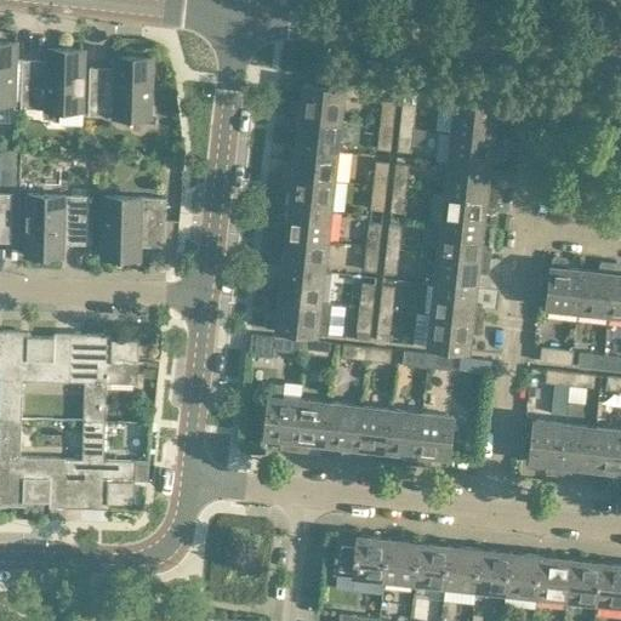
[(0,100),(15,101),(16,40),(0,39),(0,100)]
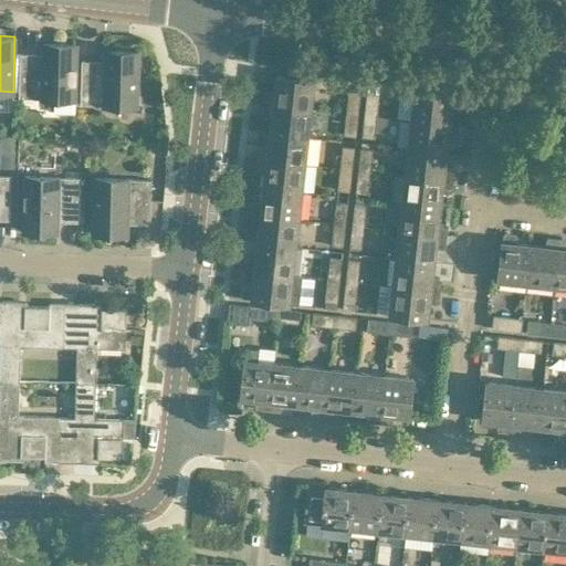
[(14,54),(13,92),(19,92),(19,97),(54,98),(75,98),(76,43),(43,43),(42,53),(20,53),(20,54),(14,54)]
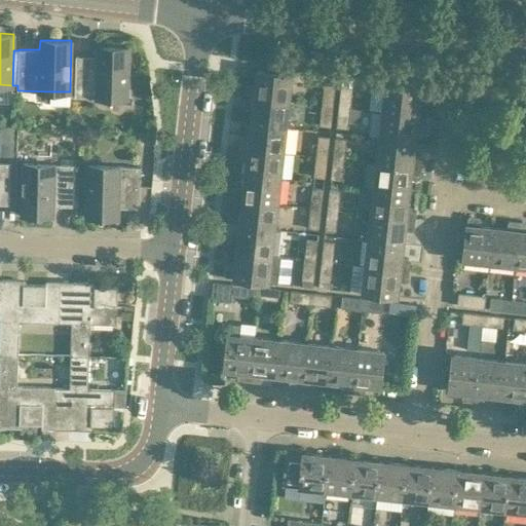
[(74,97),(127,98),(128,47),(97,46),(96,55),(75,55),(74,97)]
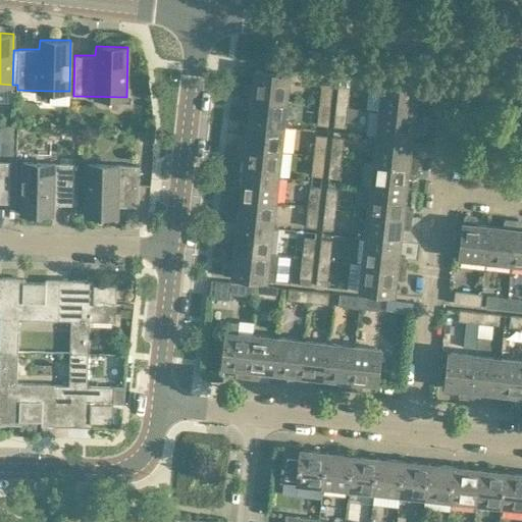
[(246,84),(244,96),(286,101),(290,74),(254,70),(252,85),(246,84)]
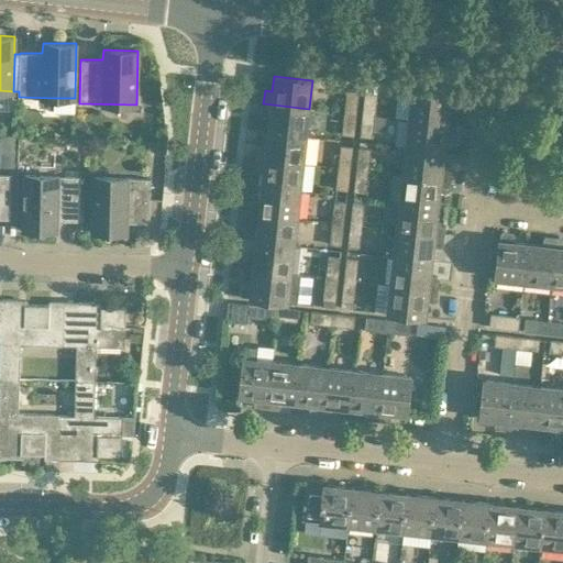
[(412,84),(409,120),(453,124),(455,111),(449,111),(450,95),(434,94),(435,86),(412,84)]
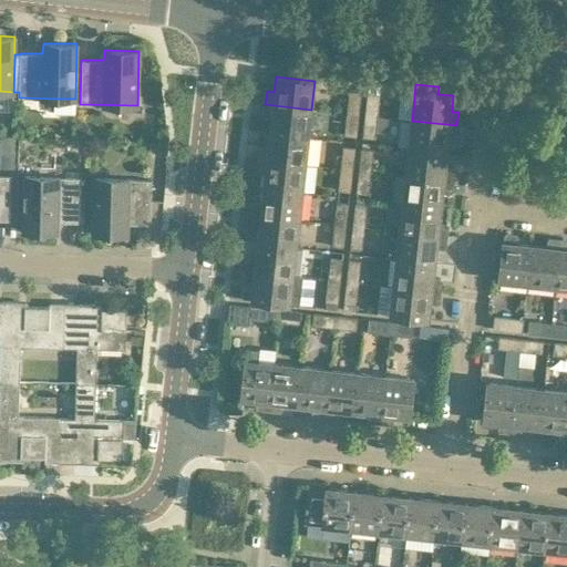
[(349,92),(347,114),(358,115),(361,93),(349,92)]
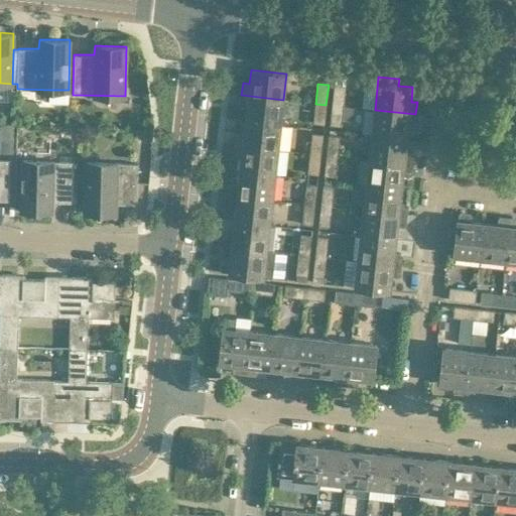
[(335,85),(333,105),(343,106),(345,87),(335,85)]
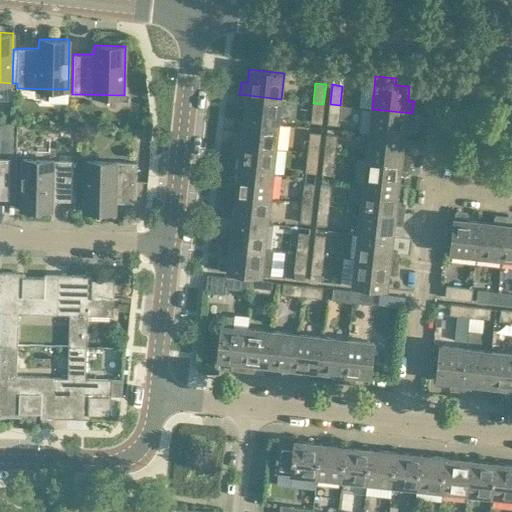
[(245,107),(243,120),(278,124),(281,99),(239,94),(238,106),(245,107)]
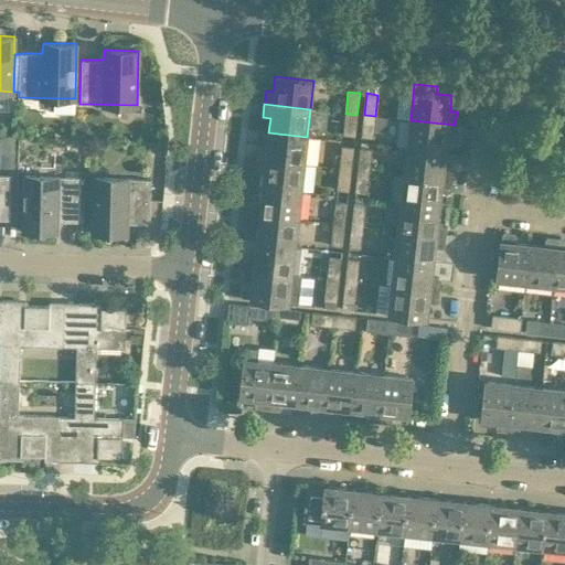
[(356,115),(345,114),(343,135),(354,136),(356,115)]
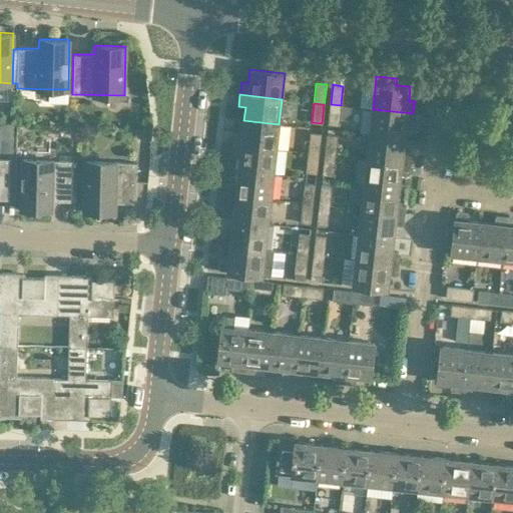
[(341,105),(331,104),(329,124),(338,125),(341,105)]
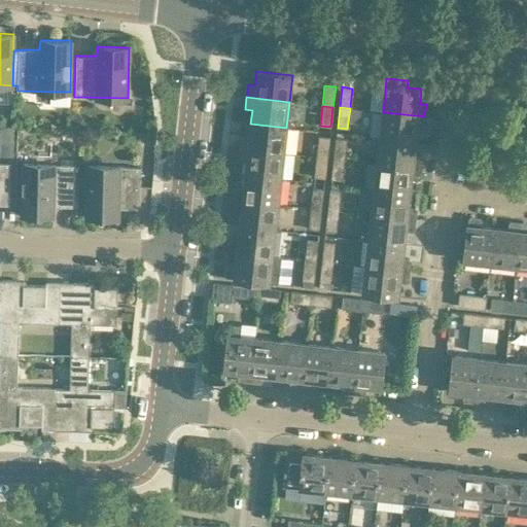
[(383,112),(380,138),(415,142),(417,128),(423,129),(424,116),(383,112)]
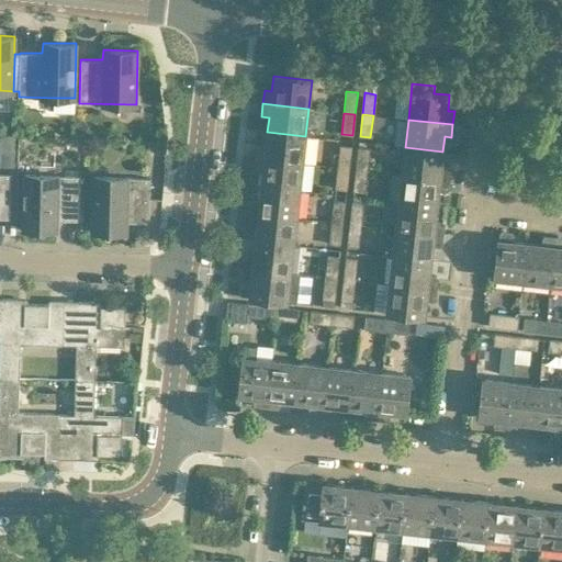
[(83,121),(76,127),(85,138),(92,131),(83,121)]
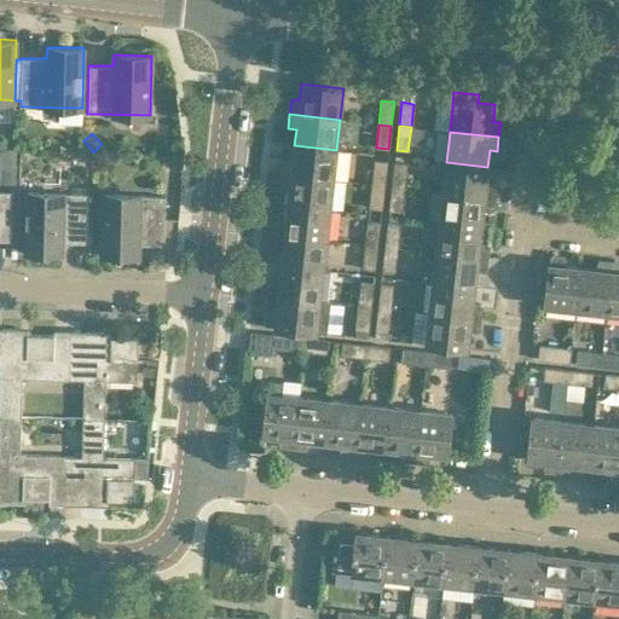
[(284,161),(283,175),(333,180),(336,150),(294,145),(293,161),(284,161)]
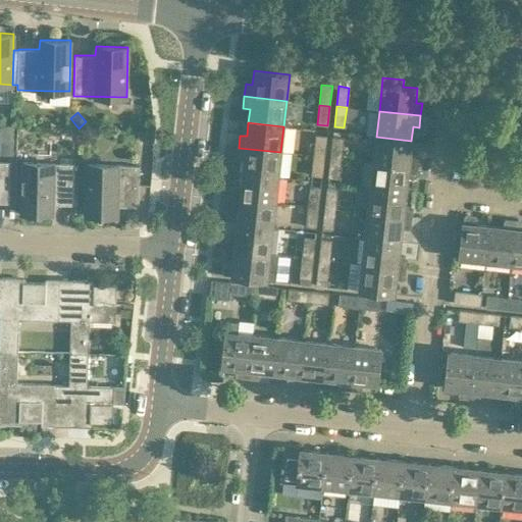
[(0,124),(0,131),(0,139),(13,140),(13,125),(0,124)]
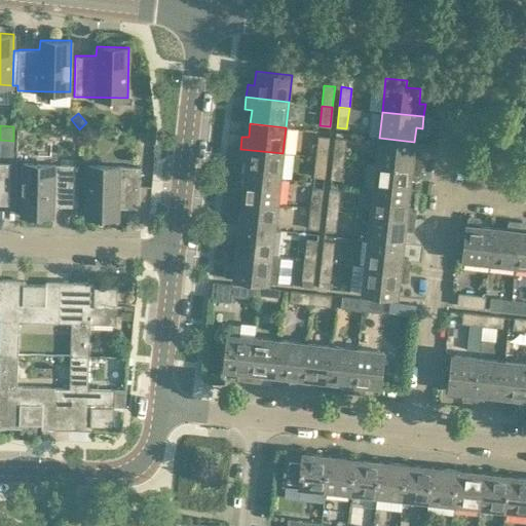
[(66,130),(66,144),(81,144),(81,132),(66,130)]
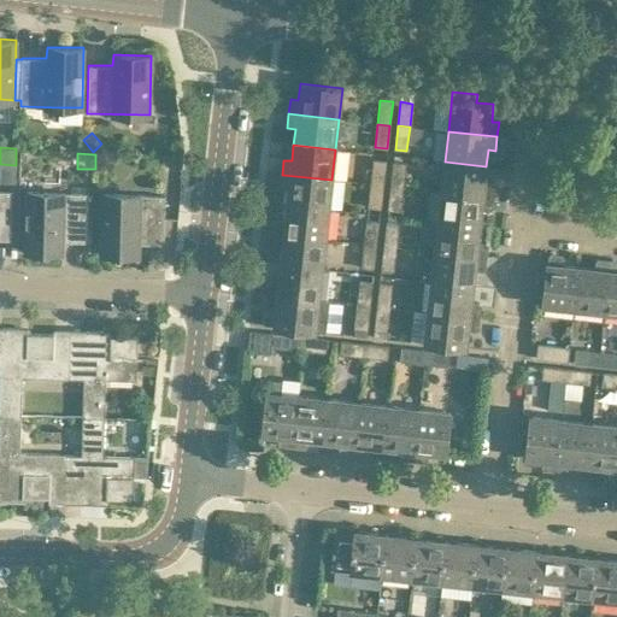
[(366,169),(365,177),(371,178),(370,184),(383,186),(386,160),(372,158),(372,169),(366,169)]
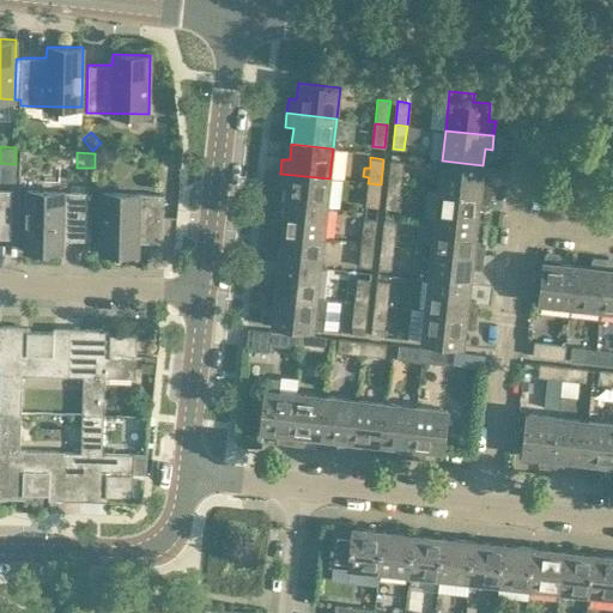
[(390,161),(388,184),(401,186),(404,162),(390,161)]
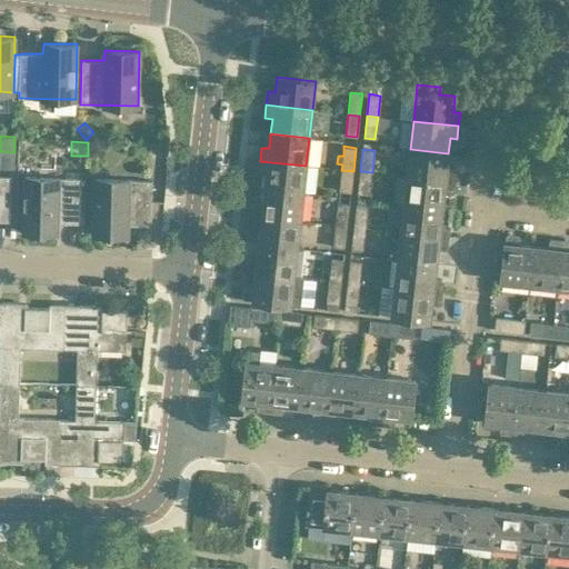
[(410,149),(407,177),(452,181),(455,169),(447,168),(448,153),(410,149)]
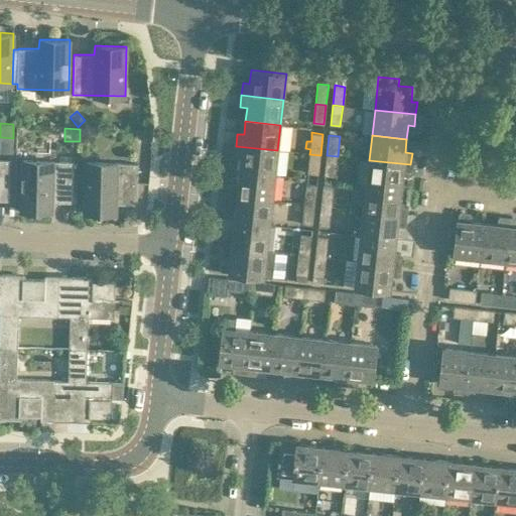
[(240,158),(239,171),(274,175),(277,150),(236,146),(235,158),(240,158)]
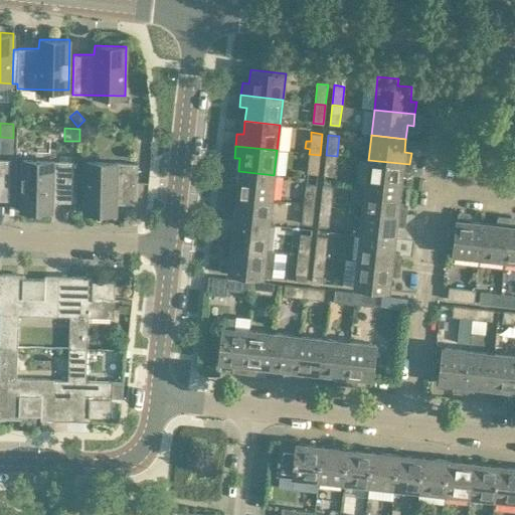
[(22,189),(21,209),(51,210),(52,196),(56,196),(56,201),(72,201),(72,181),(73,161),(73,155),(59,154),(59,160),(22,159),(22,189)]
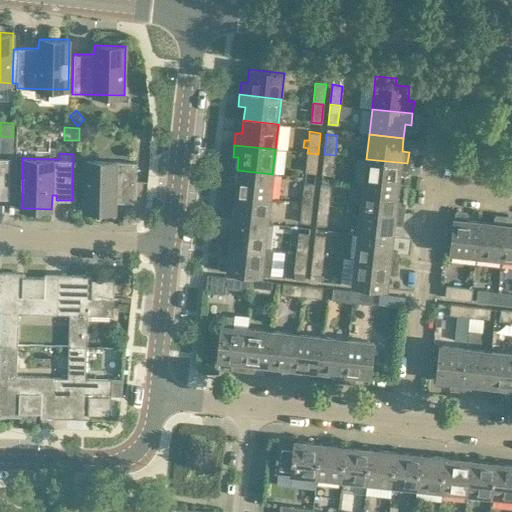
[(307,153),(306,172),(316,173),(318,154),(307,153)]
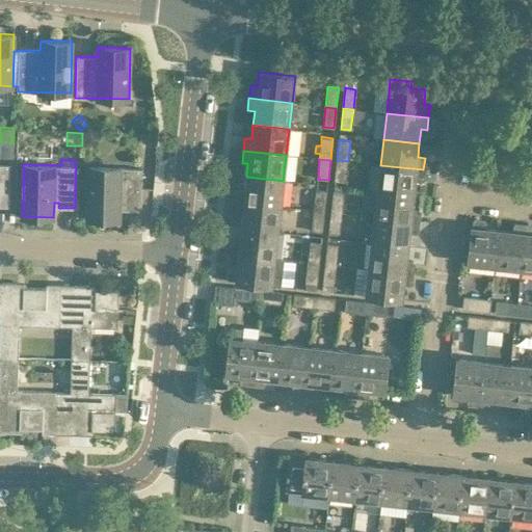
[(337,160),(335,181),(346,182),(348,161),(337,160)]
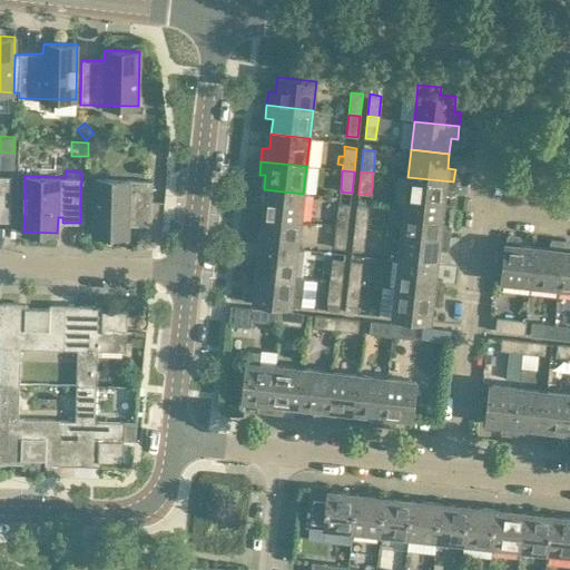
[(0,175),(0,220),(10,220),(11,176),(0,175)]
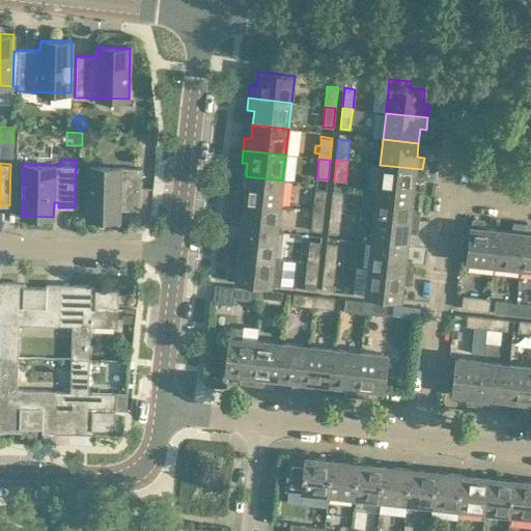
[(369,164),(367,188),(376,189),(376,191),(412,195),(414,182),(421,182),(422,169),(380,165),(369,164)]
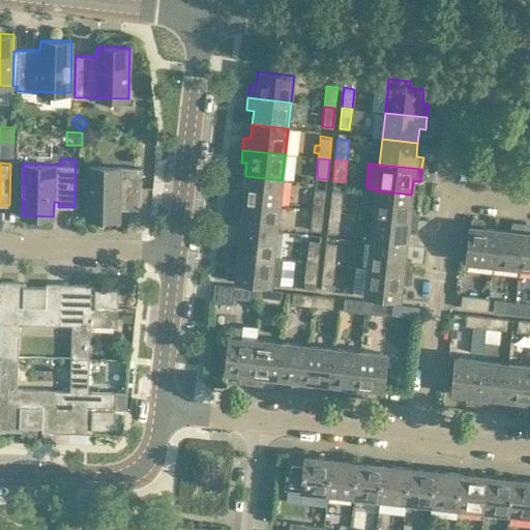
[(89,166),(87,217),(119,218),(119,204),(124,204),(124,209),(141,209),(142,168),(89,166)]
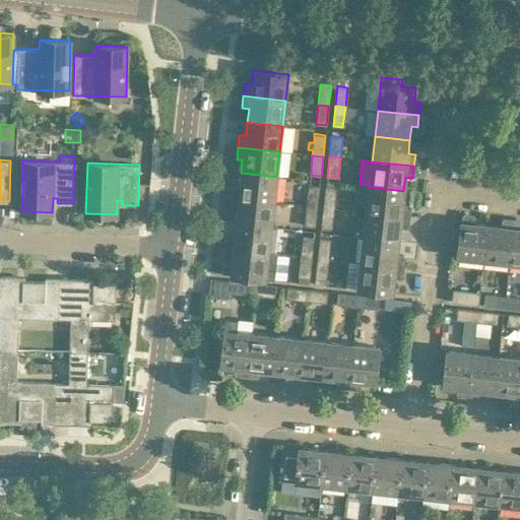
[(233,186),(232,198),(273,202),(276,177),(241,173),(239,186),(233,186)]
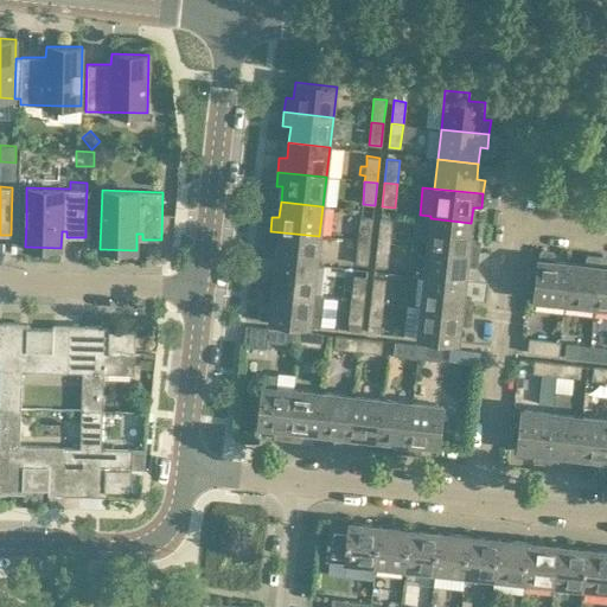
[(350,225),(349,237),(358,238),(358,241),(370,242),(371,242),(374,217),(360,216),(359,227),(350,225)]
